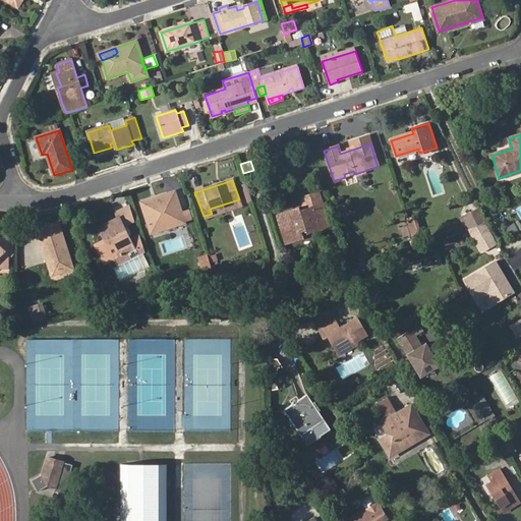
[(181,189),(174,191),(183,218),(189,216),(181,189)]
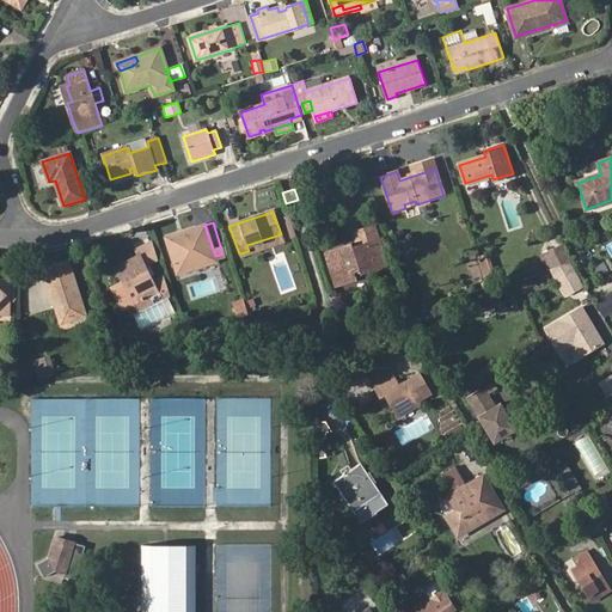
[(204,225),(165,238),(172,261),(193,254),(195,263),(197,268),(216,262),(215,256),(204,225)]
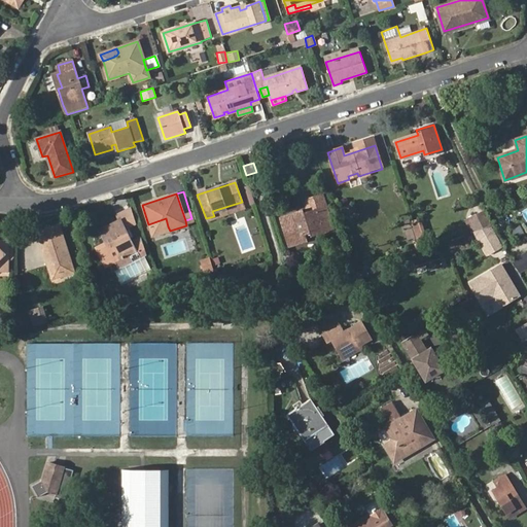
[(302,213),(280,219),(289,248),(306,243),(304,238),(332,230),(322,197),(299,204),(302,213)]
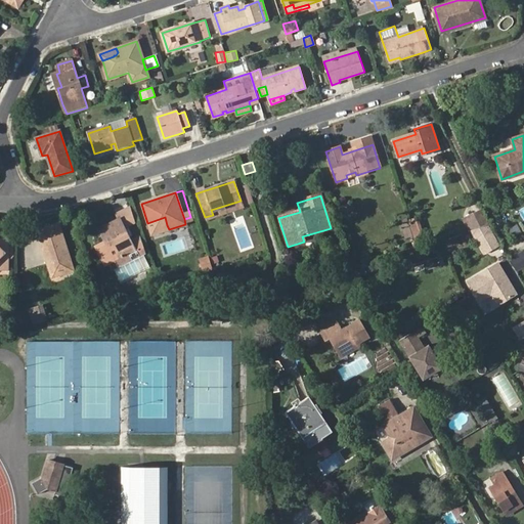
[(462,220),(468,232),(487,225),(480,211),(462,220)]
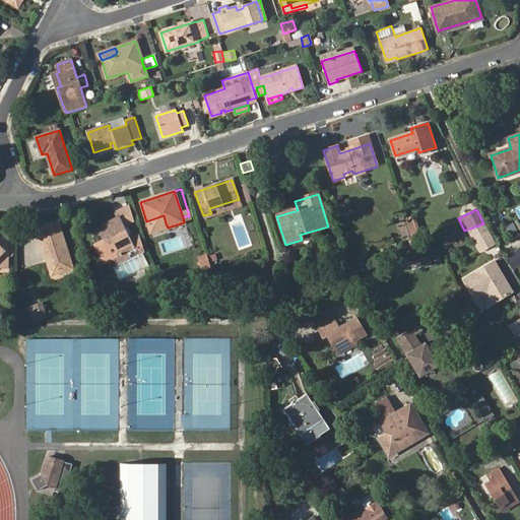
[(146,221),(149,230),(166,223),(164,215),(146,221)]
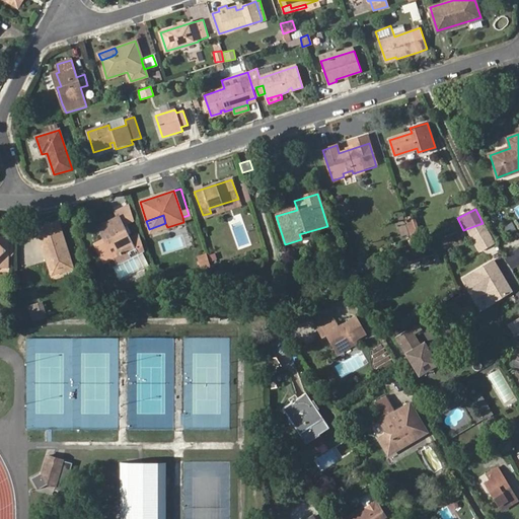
[(100,228),(107,241),(109,240),(118,255),(126,252),(133,248),(119,219),(100,228)]
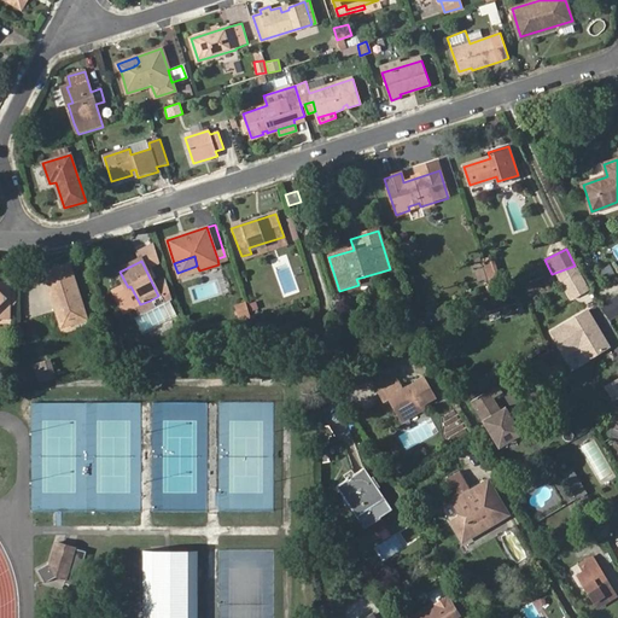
[(487,261),(481,262),(487,281),(491,280),(487,261)]
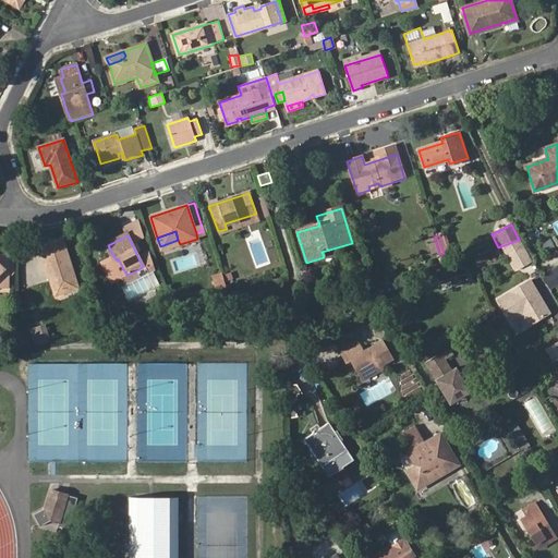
[(39,245),(48,275),(51,274),(58,291),(77,284),(62,239),(39,245)]
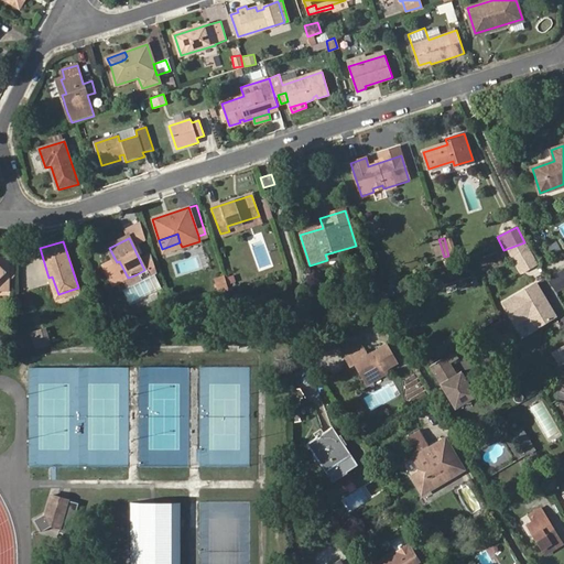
[(551,253),(560,250),(556,242),(548,246),(551,253)]
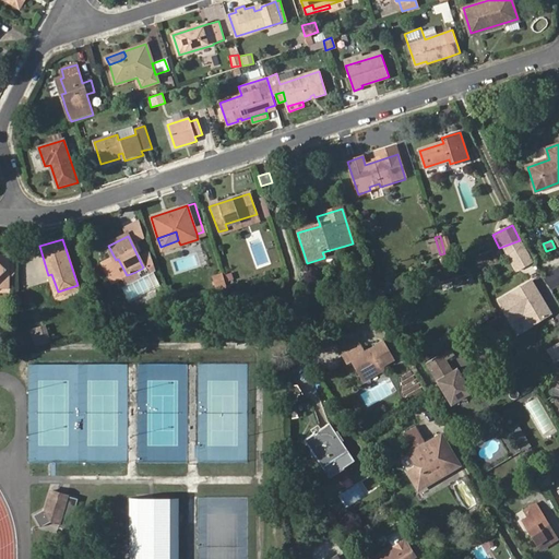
[(503,252),(516,274),(533,264),(521,242),(503,252)]
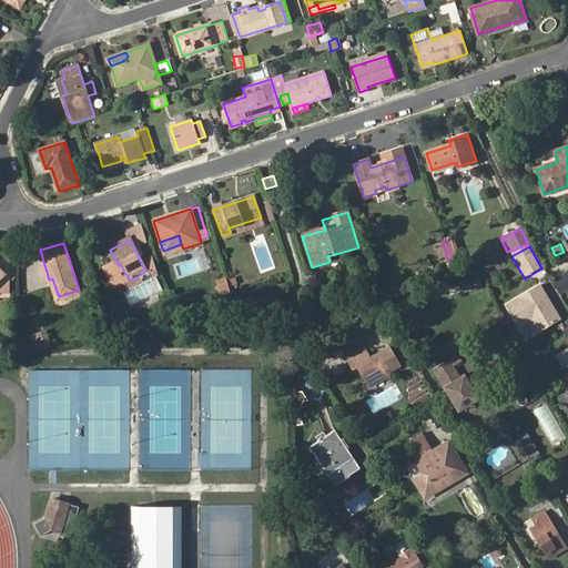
[(0,294),(9,294),(9,263),(0,262),(0,294)]
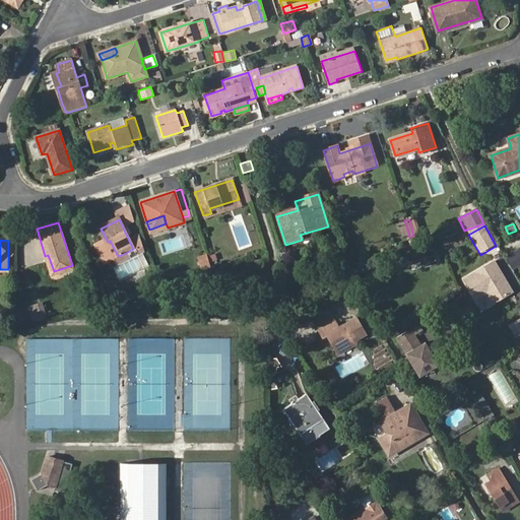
[(110,241),(108,242),(118,264),(128,258),(126,253),(118,256),(110,241)]
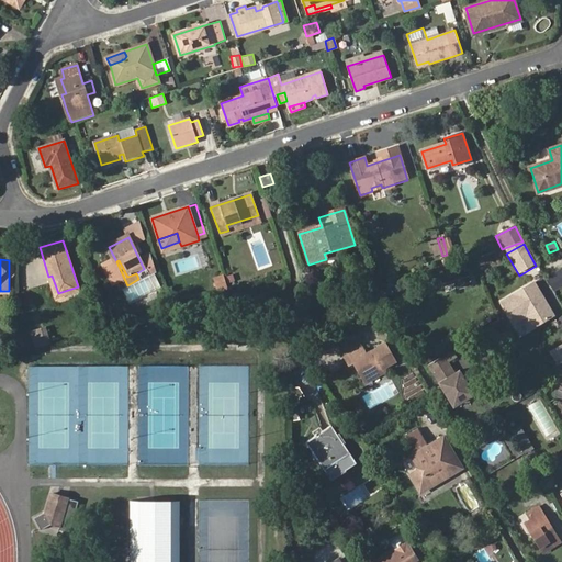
[(52,276),(48,277),(55,299),(79,291),(78,287),(58,293),(52,276)]
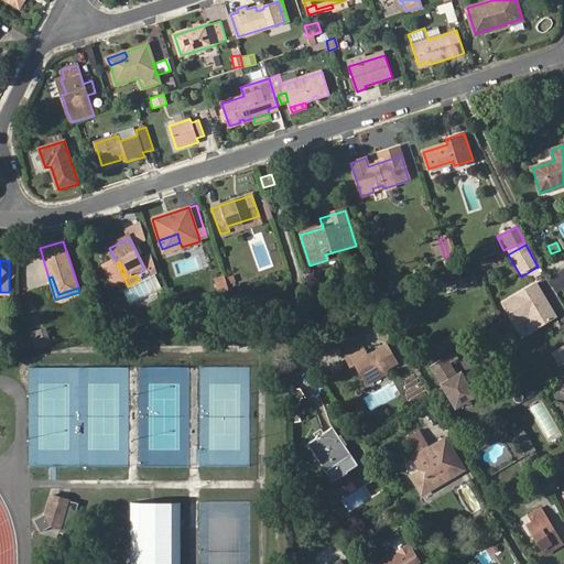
[(534,284),(501,304),(514,325),(527,318),(533,329),(554,316),(546,304),(543,303),(541,300),(543,299),(534,284)]
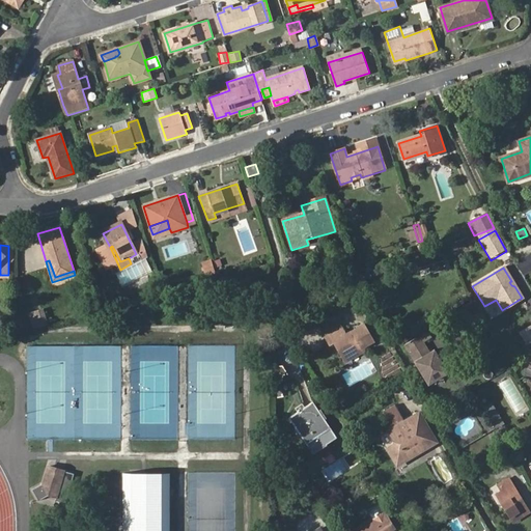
[(40,305),(28,309),(32,324),(46,319),(40,305)]
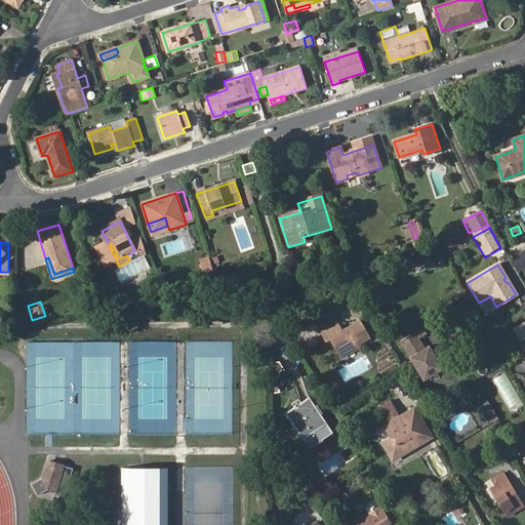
[(340,353),(359,341),(371,335),(361,318),(342,328),(338,322),(322,331),(327,338),(330,336),(340,353)]
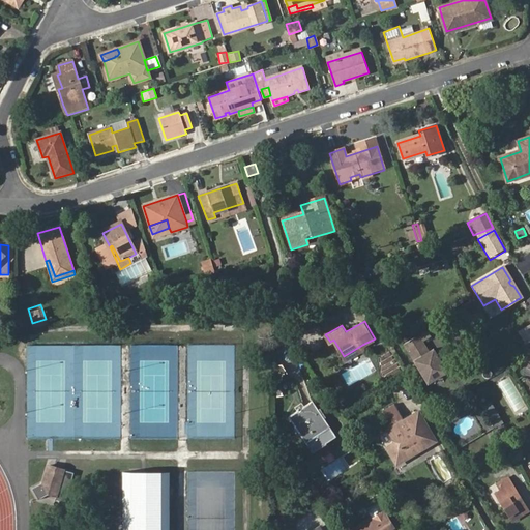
[(529,322),(517,331),(525,344),(529,341),(529,322)]
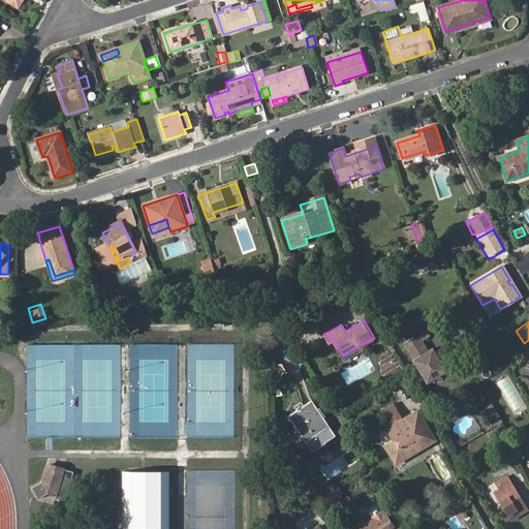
[(429,351),(421,339),(405,348),(426,382),(434,377),(438,378),(447,372),(440,362),(438,363),(435,359),(438,358),(433,349),(429,351)]
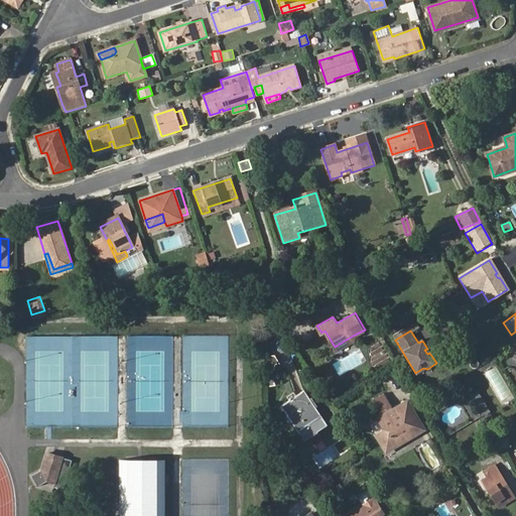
[(355,339),(353,336),(335,347),(337,351),(355,339)]
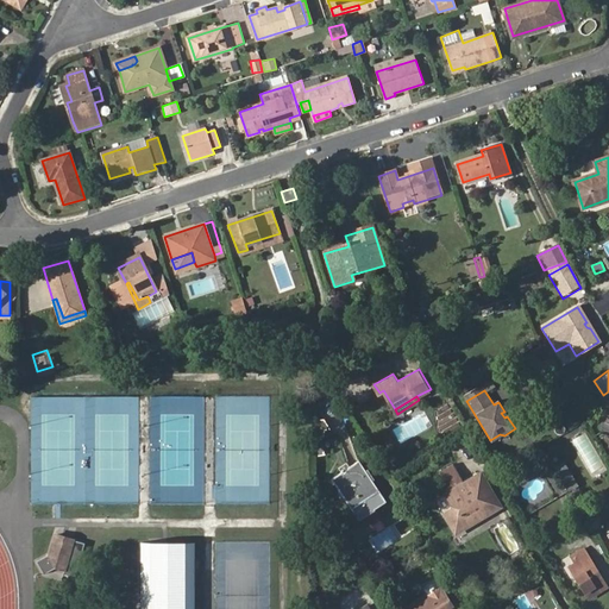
[(608,407),(598,414),(604,425),(608,421),(608,407)]
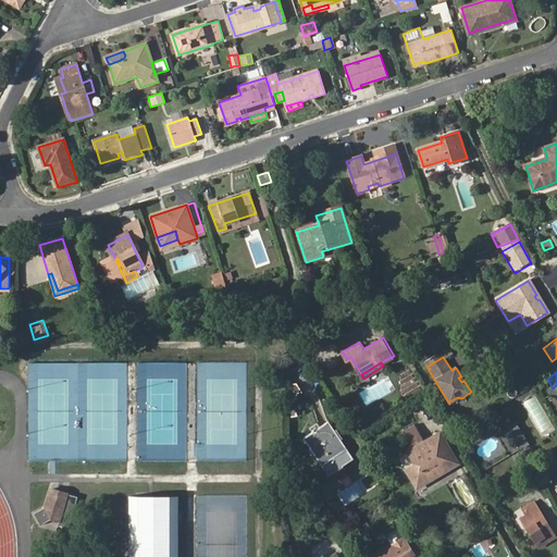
[(541,434),(554,428),(535,396),(523,404),(541,434)]
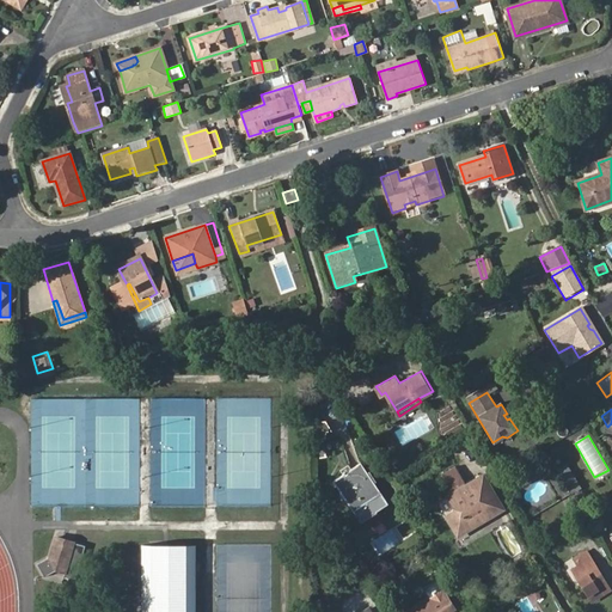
[(334,484),(353,513),(380,495),(360,465),(334,484)]
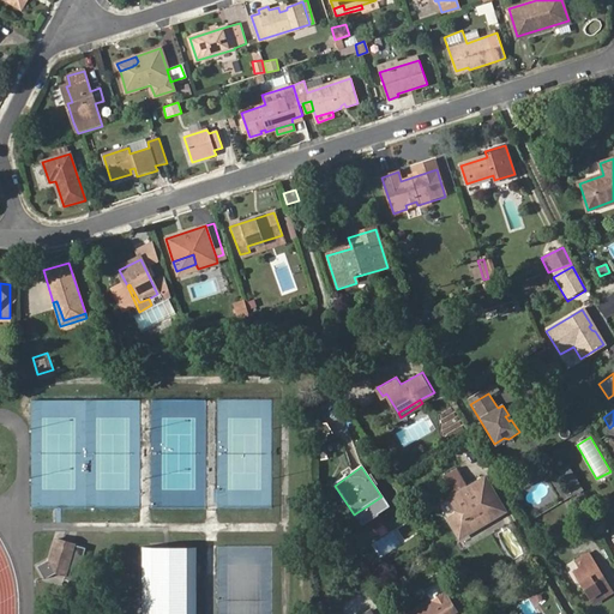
[(567,469),(559,474),(570,492),(573,498),(582,493),(567,469)]
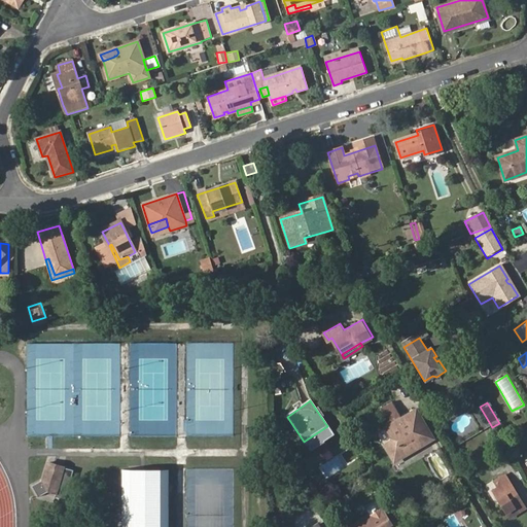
[(412,446),(414,450),(432,438),(416,410),(400,419),(392,405),(380,412),(388,425),(385,427),(392,440),(384,445),(393,462),(410,452),(408,449),(412,446)]
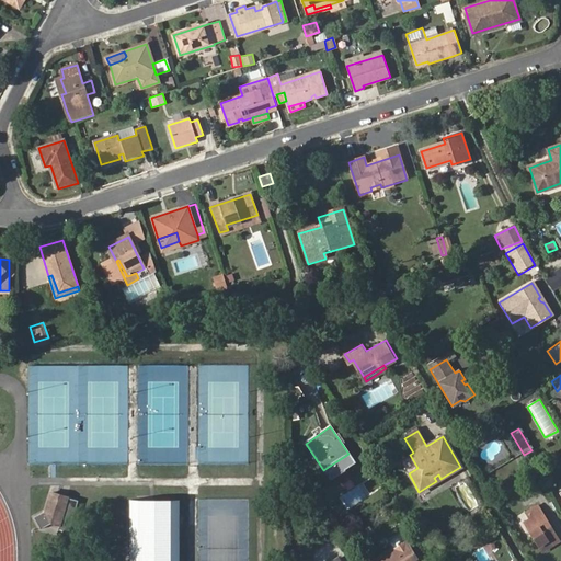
[(434,485),(419,492),(422,500),(437,492),(434,485)]
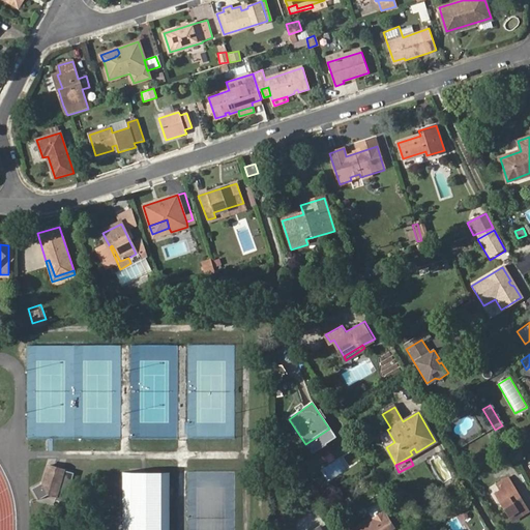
[(46,466),(43,472),(59,476),(61,470),(46,466)]
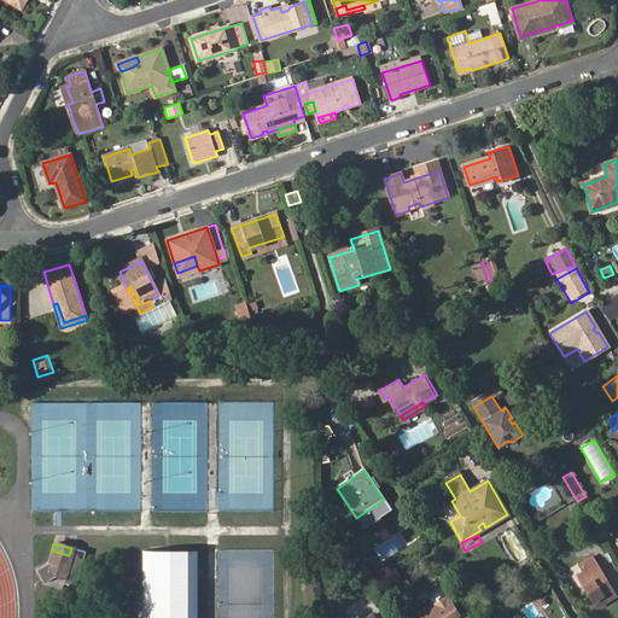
[(69,555),(51,551),(48,564),(35,571),(42,584),(54,577),(63,579),(59,588),(73,593),(83,551),(71,548),(69,555)]
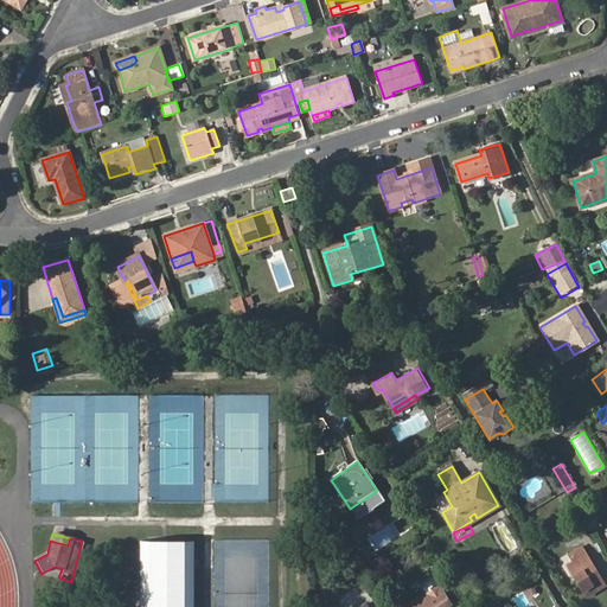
[(138,540),(138,606),(192,606),(192,540),(138,540)]
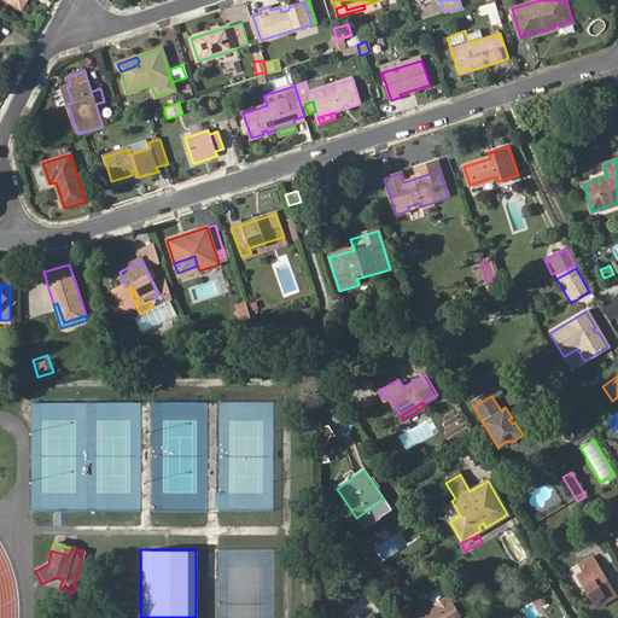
[(605,577),(593,558),(579,565),(584,572),(579,576),(598,607),(616,596),(607,581),(602,584),(600,579),(605,577)]
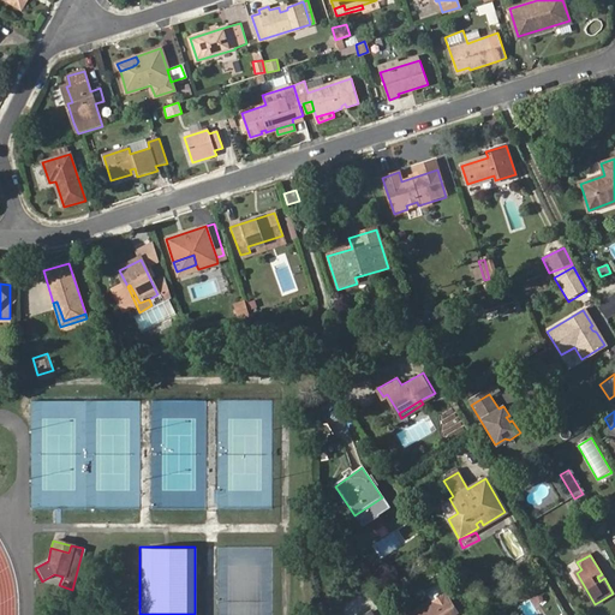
[(446,589),(405,614),(449,614),(459,609),(446,589)]
